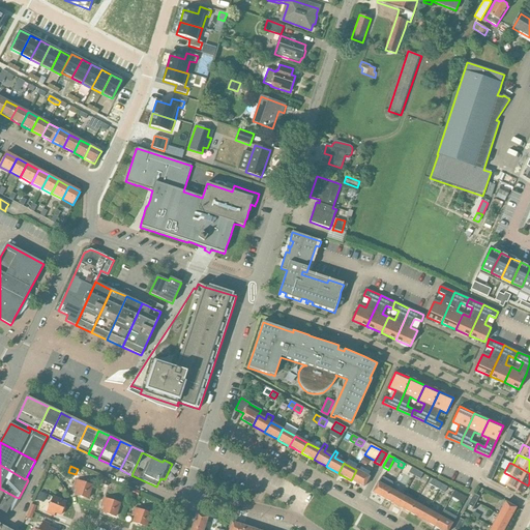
[(411,467),(409,473),(414,476),(417,470),(411,467)]
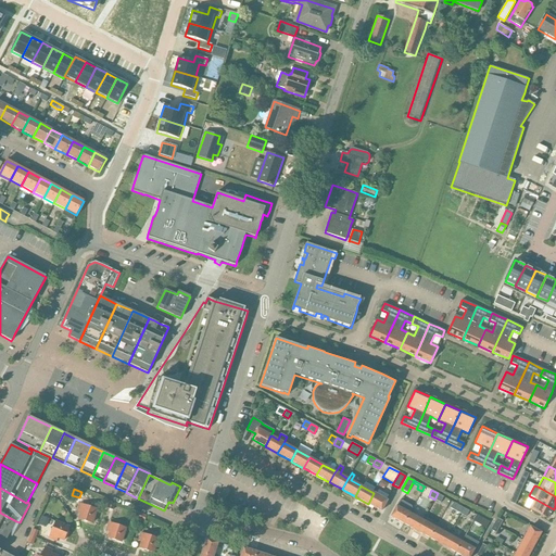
[(374,493),(368,504),(381,510),(387,501),(375,493),(374,493)]
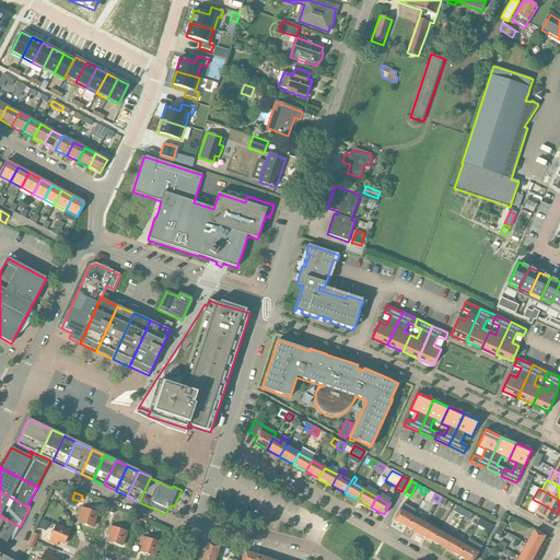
[(441,497),(438,503),(444,506),(447,501),(446,500),(441,498),(441,497)]
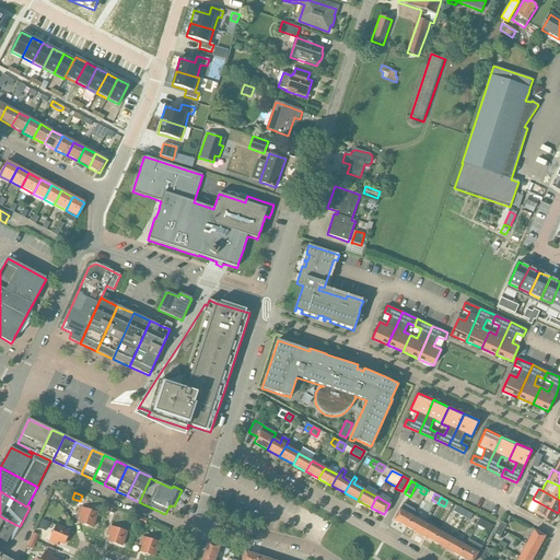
[(538,502),(533,513),(552,523),(558,513),(538,502)]
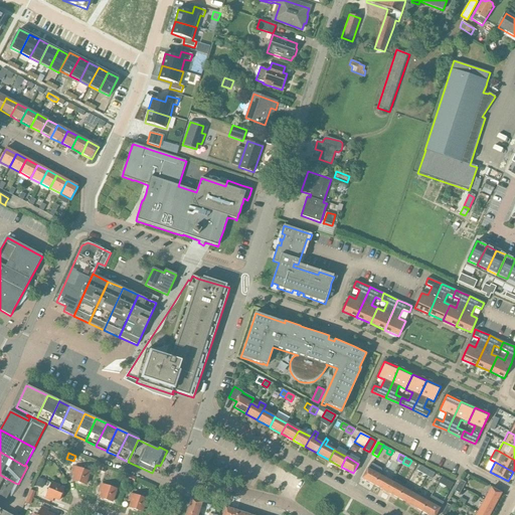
[(102,464),(99,471),(105,473),(108,466),(102,464)]
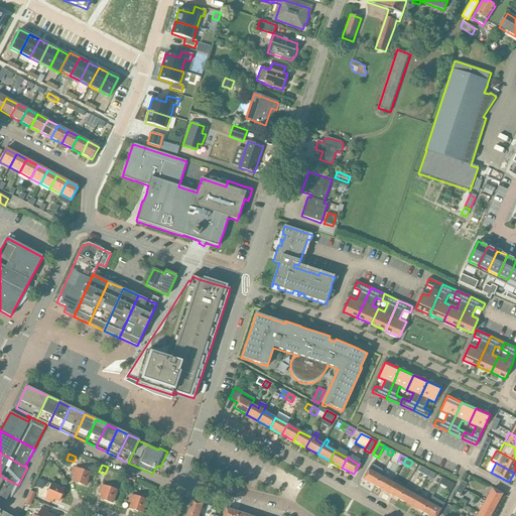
[(368,470),(363,480),(364,480),(375,486),(380,477),(382,473),(382,471),(381,470),(373,466),(370,467),(368,470)]
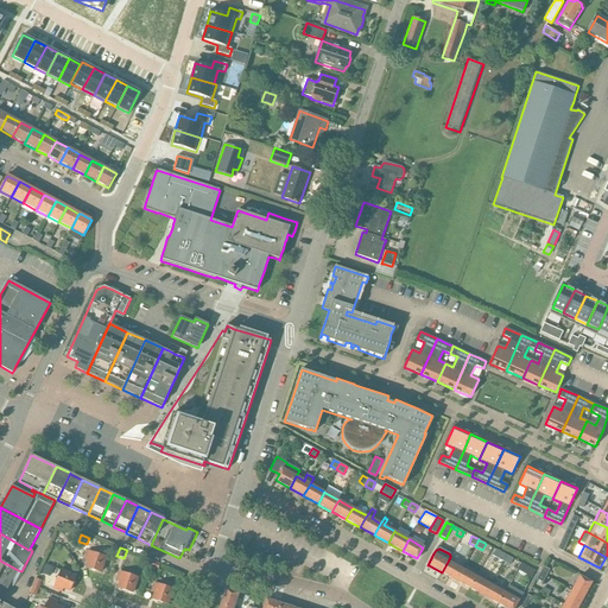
[(502,562),(506,556),(495,550),(493,556),(502,562)]
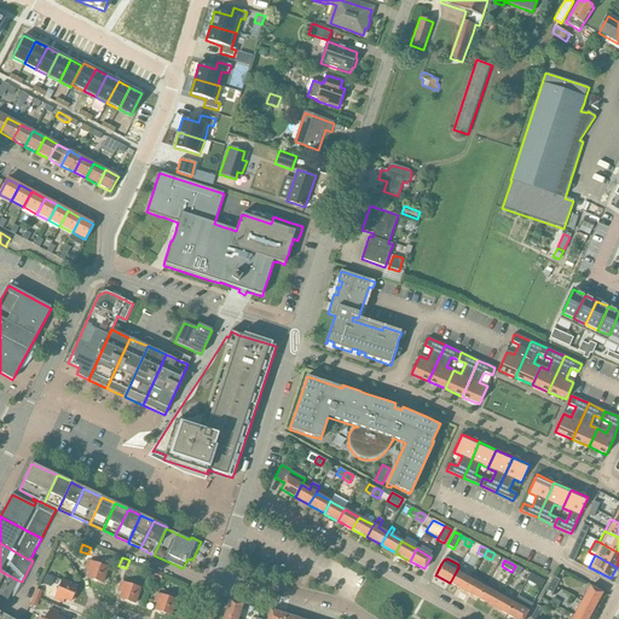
[(103,583),(108,568),(90,562),(87,570),(91,571),(88,578),(103,583)]
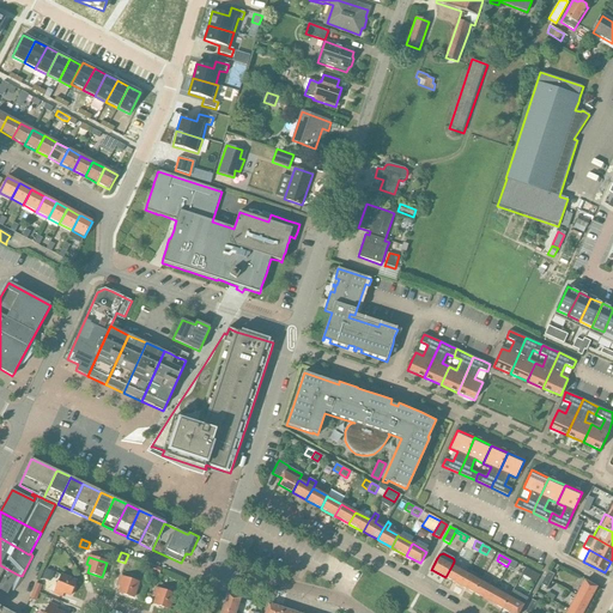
[(510,560),(508,566),(514,570),(517,564),(510,560)]
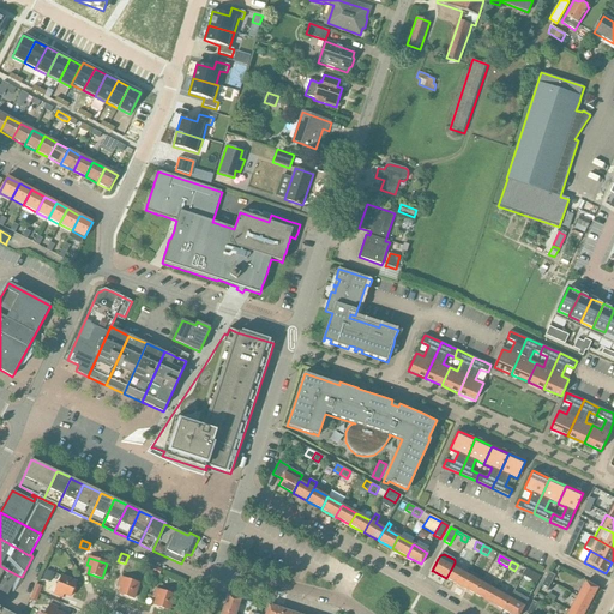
[(0,593),(7,596),(18,576),(0,566),(0,593)]
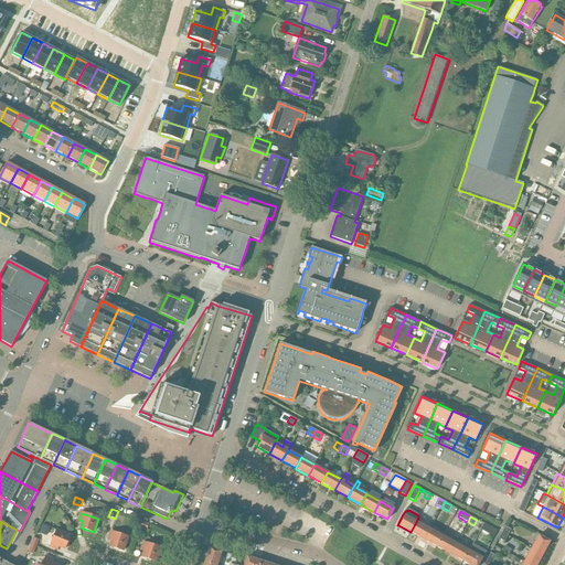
[(141,521),(139,528),(147,531),(149,524),(146,523),(141,521)]
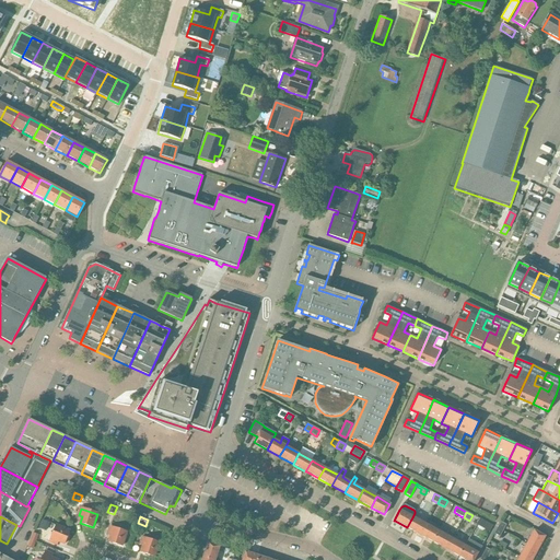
[(412,517),(407,527),(420,535),(426,524),(412,517)]
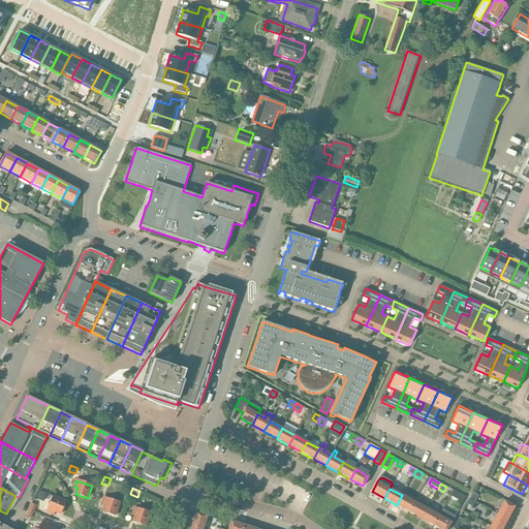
[(471,496),(469,498),(475,501),(478,496),(473,493),(471,496)]
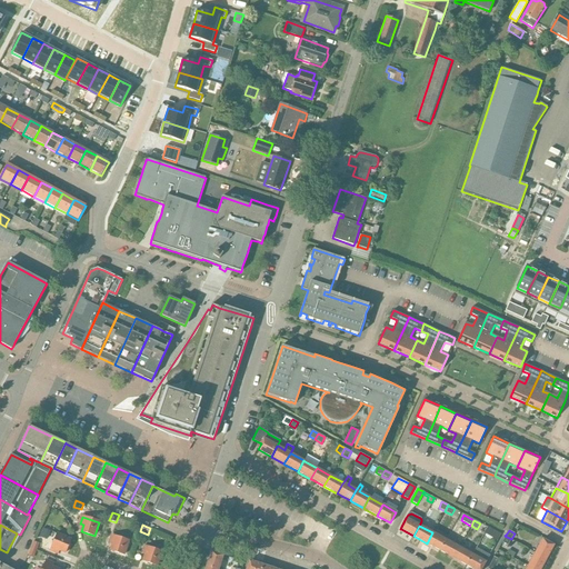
[(432,532),(427,543),(428,543),(440,550),(446,540),(432,532)]
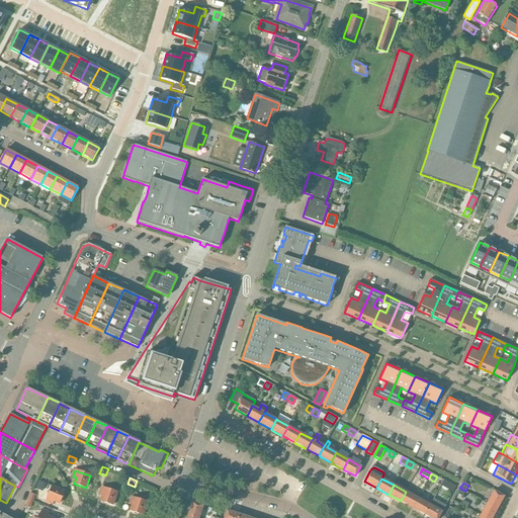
[(60,504),(65,492),(52,487),(46,502),(53,504),(54,502),(60,504)]
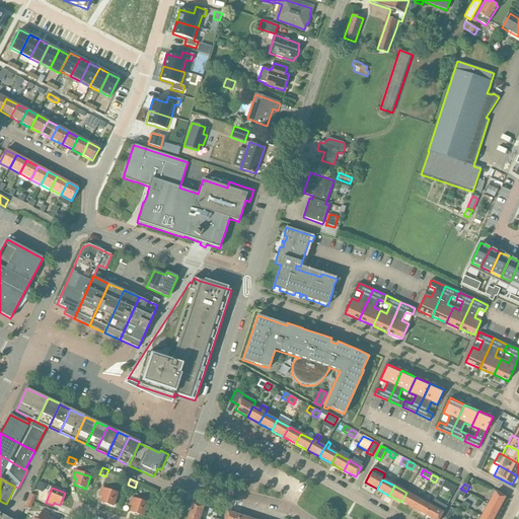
[(114,507),(118,494),(102,489),(99,496),(102,497),(100,503),(114,507)]
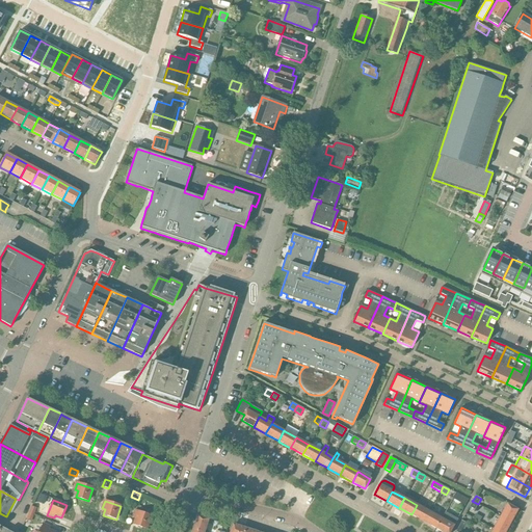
[(472,501),(469,507),(475,510),(478,504),(472,501)]
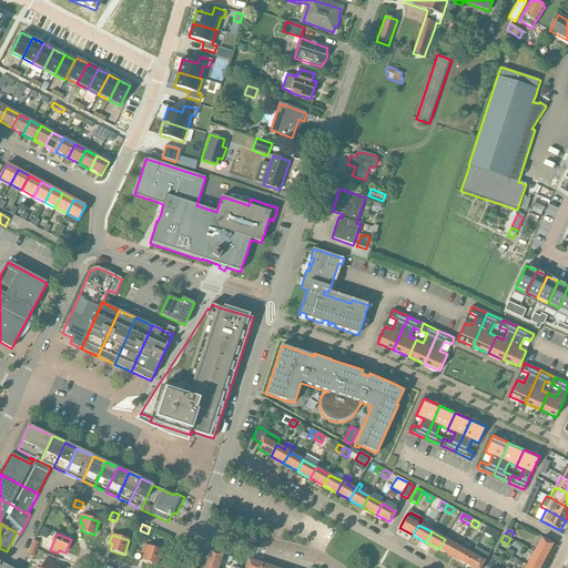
[(534,551),(534,553),(546,559),(546,558),(554,545),(540,538),(534,551)]
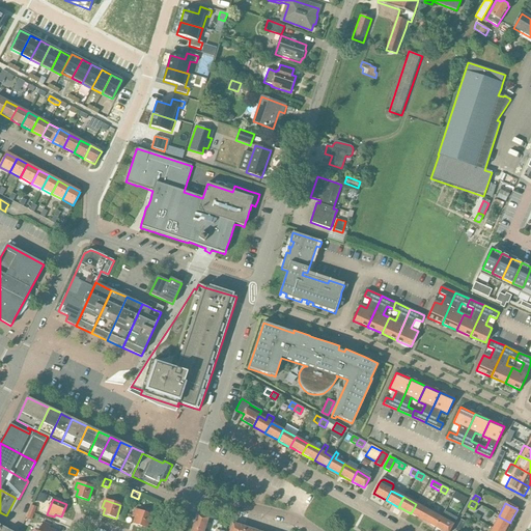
[(416,504),(411,513),(411,514),(422,521),(427,511),(416,504)]
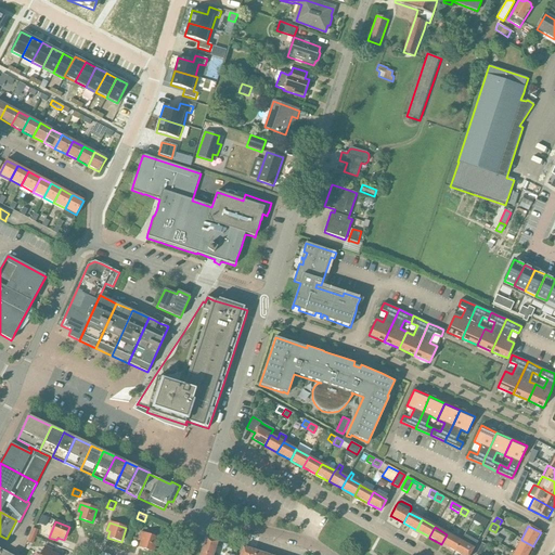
[(33,528),(27,542),(33,544),(38,530),(34,528),(33,528)]
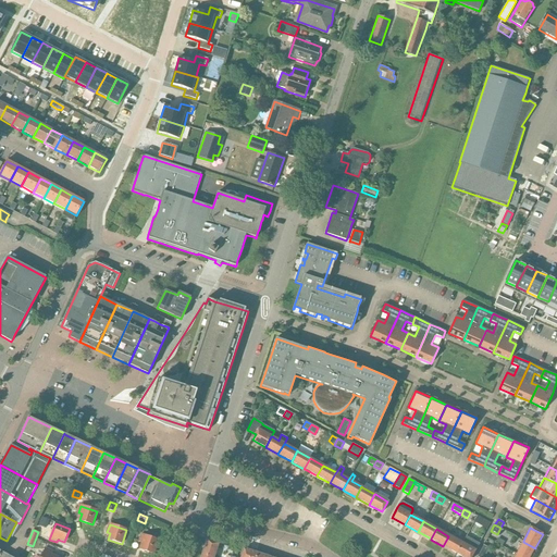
[(153,554),(158,540),(141,534),(139,542),(143,543),(140,549),(153,554)]
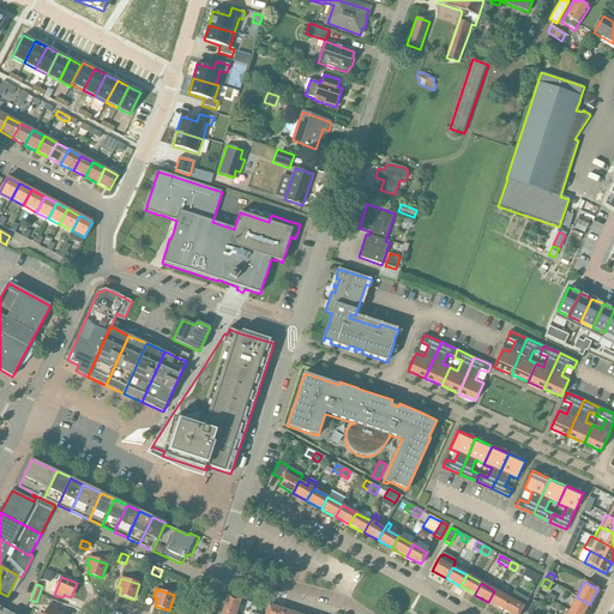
[(494,591),(488,602),(489,602),(504,611),(510,599),(494,591)]
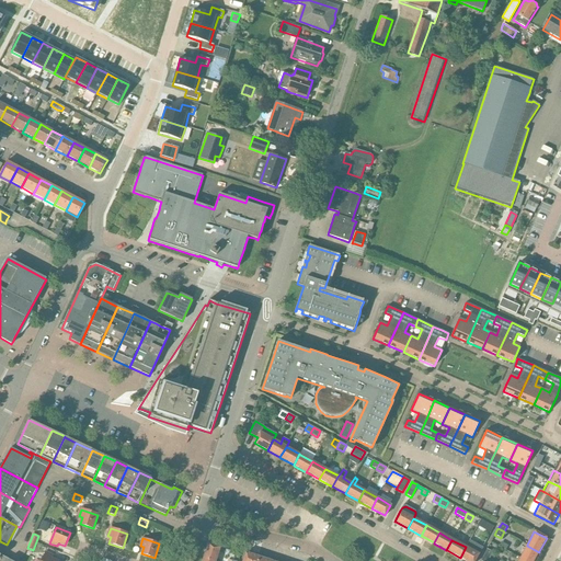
[(466,547),(460,558),(466,560),(474,560),(482,549),(483,548),(482,547),(477,545),(469,540),(468,542),(466,547)]
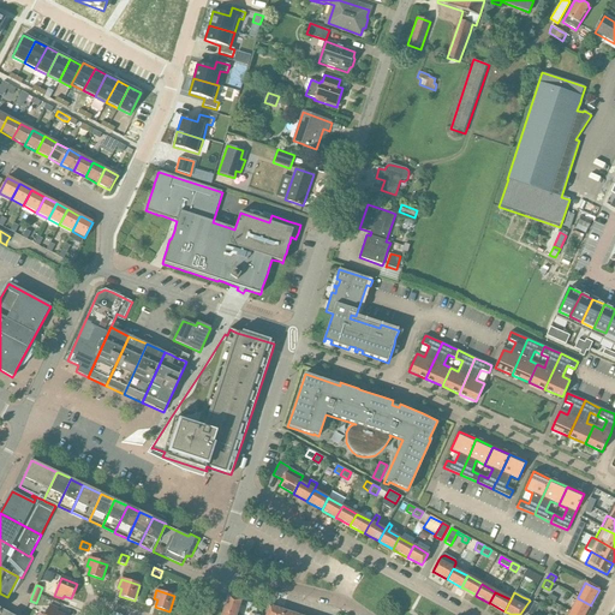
[(222,611),(233,614),(236,614),(242,601),(228,596),(222,611)]
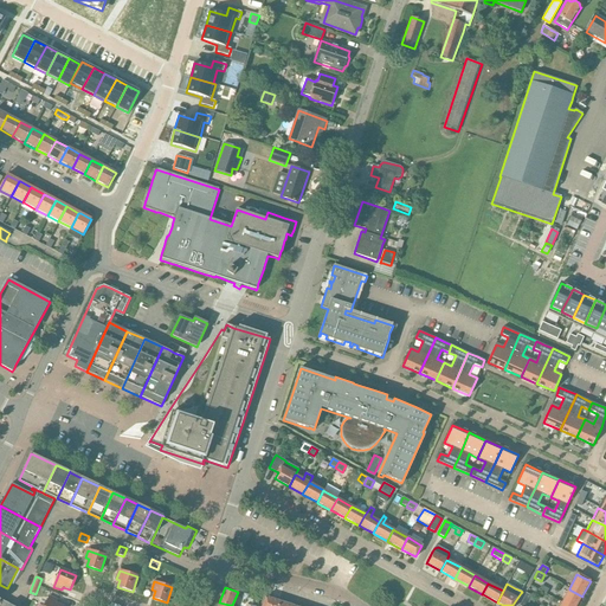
[(569,590),(561,603),(567,605),(577,605),(582,597),(569,590)]
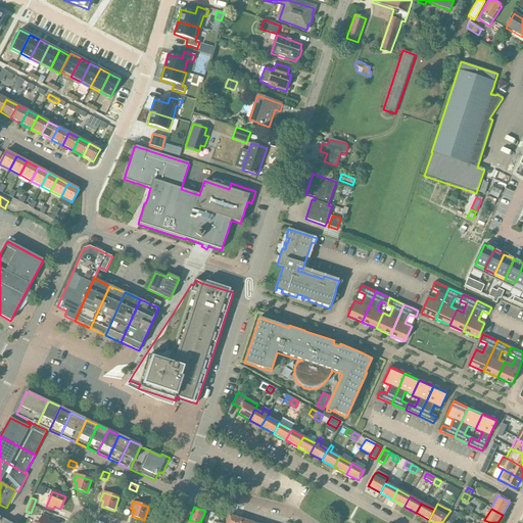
[(454,512),(450,517),(457,520),(460,515),(454,512)]
